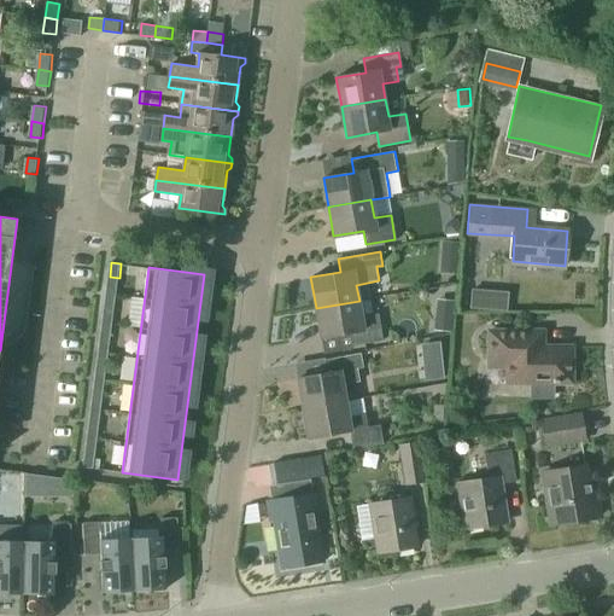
[(120,278),(110,277),(107,291),(117,294),(120,278)]
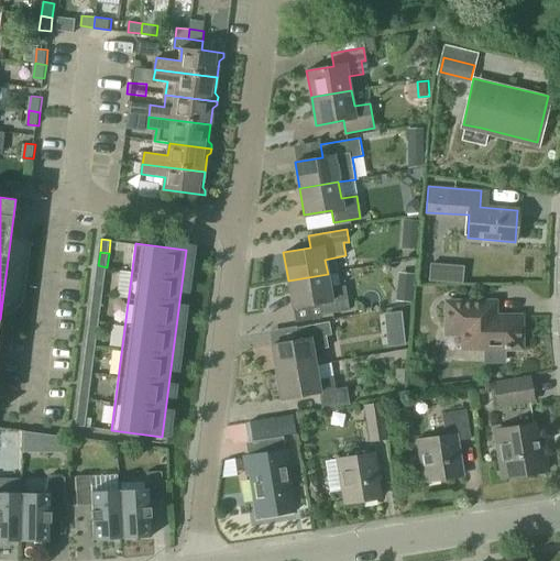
[(376,270),(382,286),(397,281),(392,264),(376,270)]
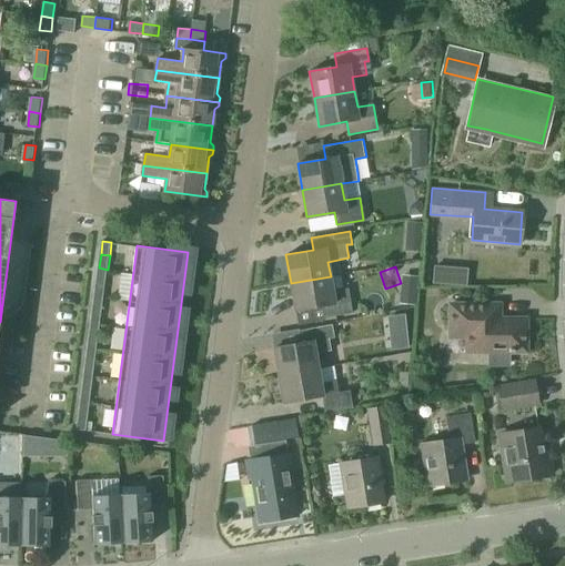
[(107,283),(108,270),(99,268),(97,282),(107,283)]
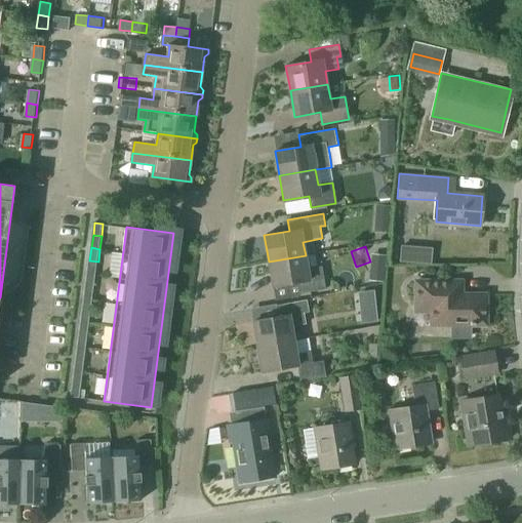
[(306,255),(269,262),(272,285),(298,281),(300,293),(326,289),(323,268),(308,270),(306,255)]
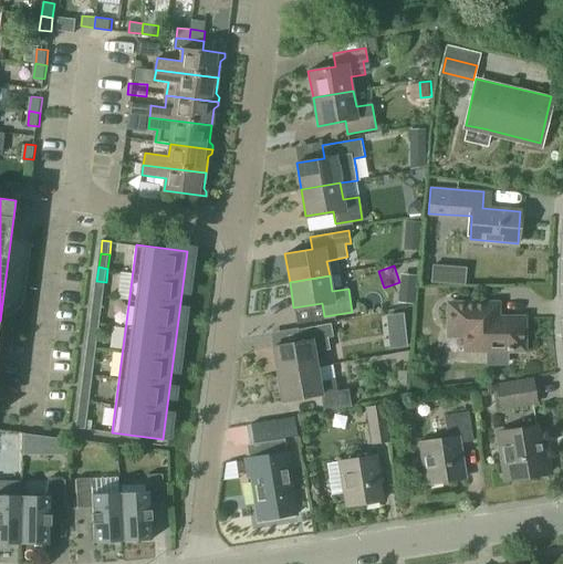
[(104,295),(106,282),(96,281),(95,294),(104,295)]
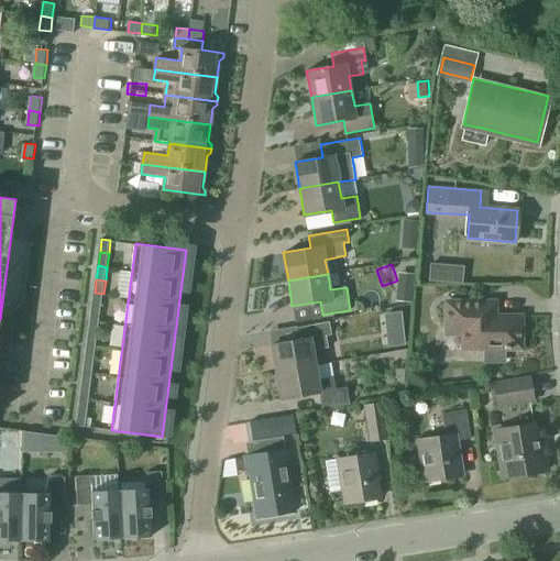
[(399,288),(398,299),(413,300),(413,289),(399,288)]
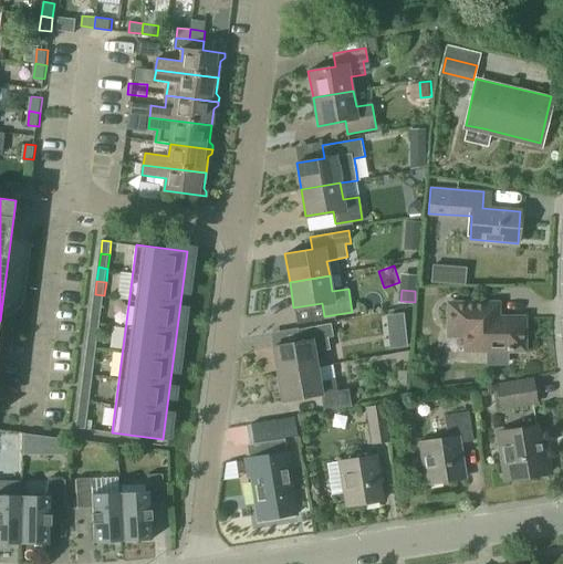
[(102,309),(104,295),(95,294),(93,307),(102,309)]
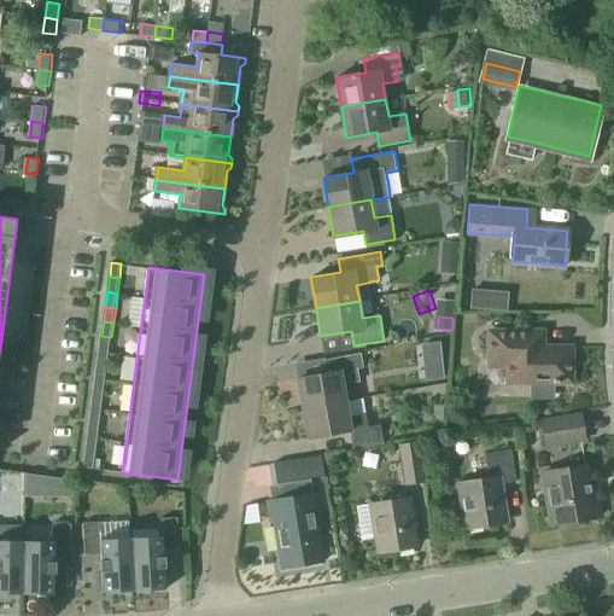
[(489,330),(489,366),(515,365),(515,382),(572,381),(572,346),(544,346),(544,330),(489,330)]
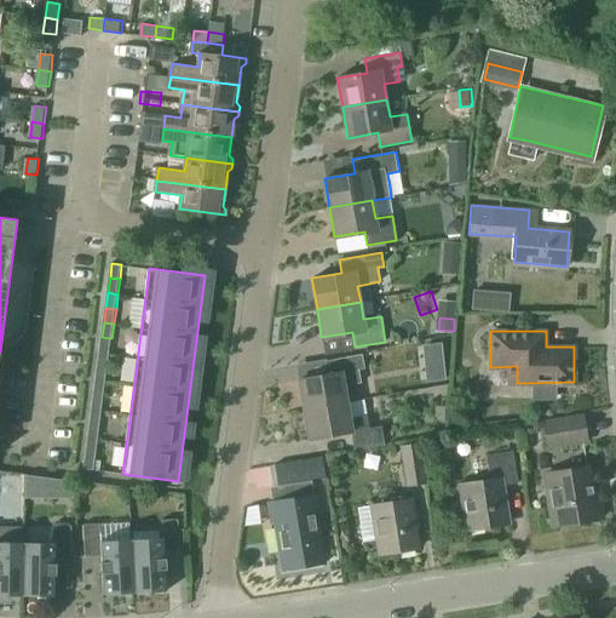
[(110,353),(111,338),(102,337),(101,352),(110,353)]
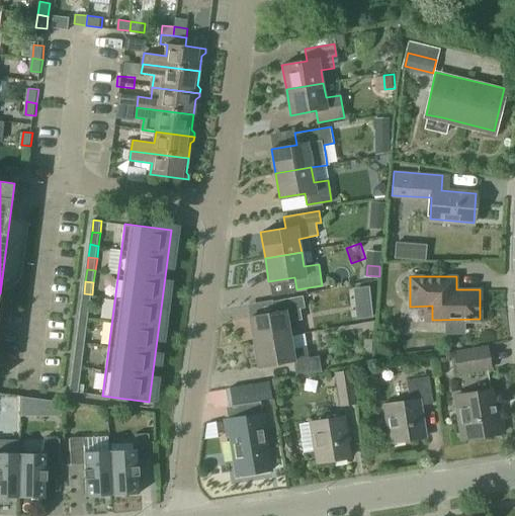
[(90,307),(92,294),(84,293),(82,306),(90,307)]
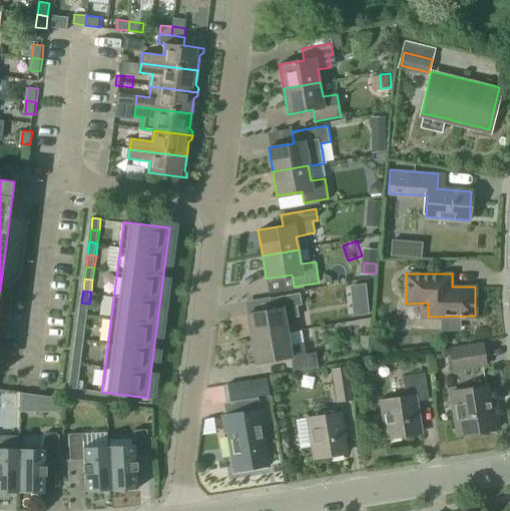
[(247,314),(252,339),(288,332),(285,318),(299,316),(297,305),(302,305),(300,293),(270,298),(272,310),(247,314)]
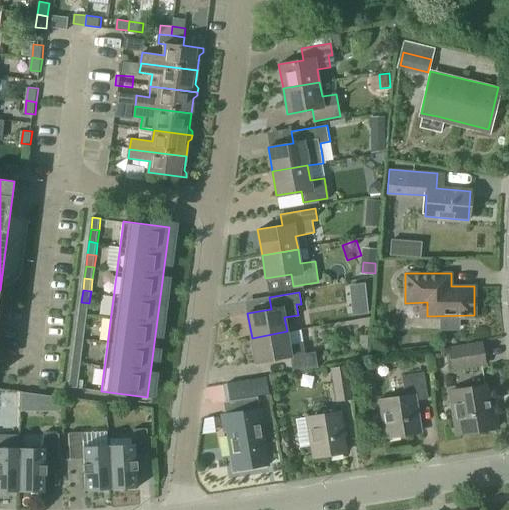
[(88,315),(89,303),(81,302),(79,314),(88,315)]
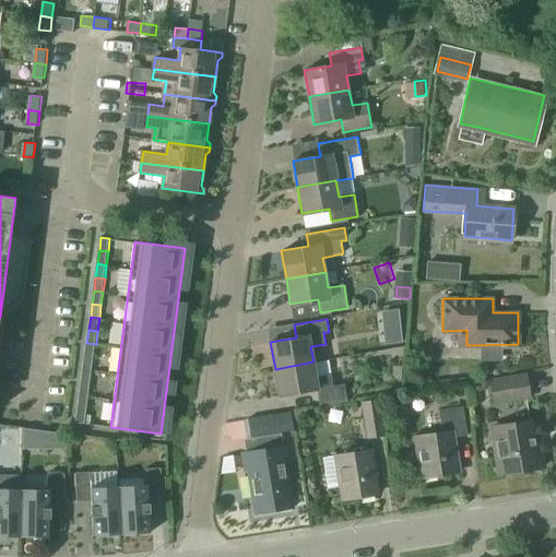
[(94,357),(96,344),(86,343),(85,356),(94,357)]
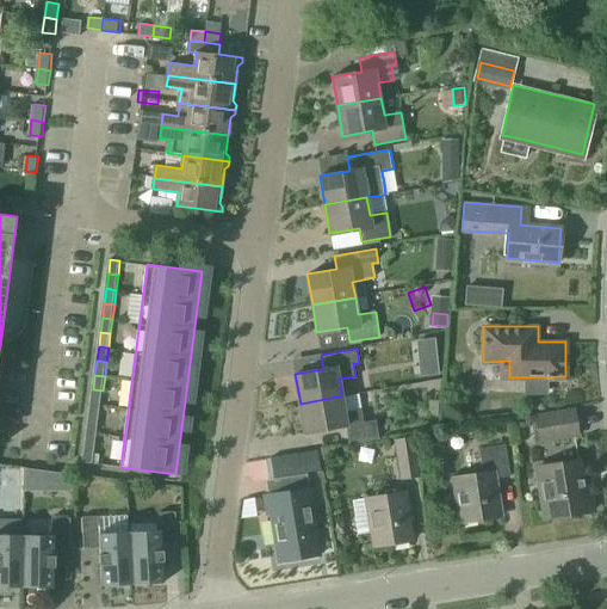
[(100,405),(103,391),(93,389),(91,404),(100,405)]
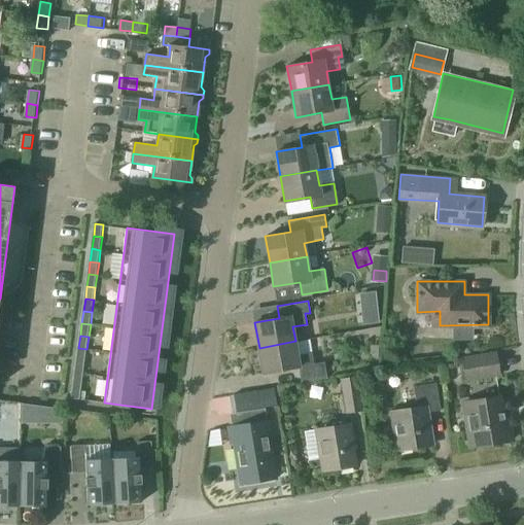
[(295,341),(259,348),(264,373),(300,366),(302,381),(326,377),(324,362),(314,363),(312,352),(298,354),(295,341)]
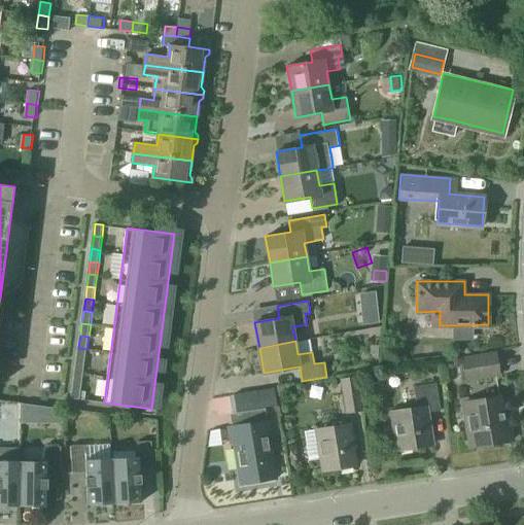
[(85,361),(86,349),(78,348),(77,360),(85,361)]
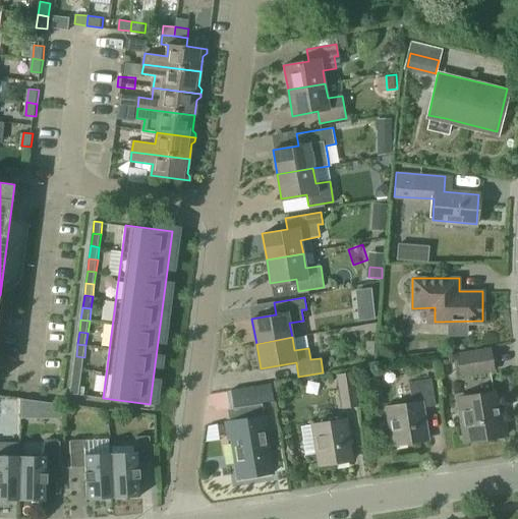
[(458,353),(461,376),(493,369),(490,348),(458,353)]
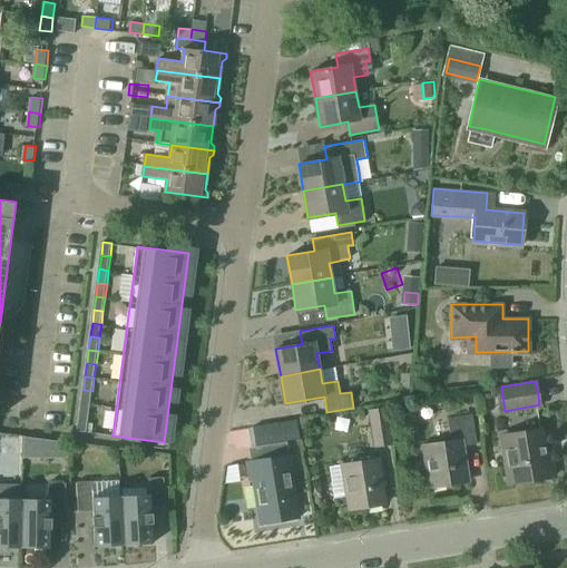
[(90,404),(93,391),(84,390),(81,403),(90,404)]
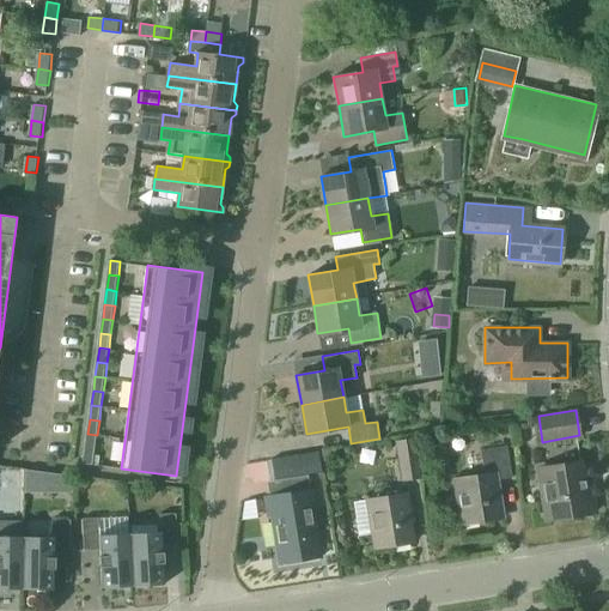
[(96,449),(97,435),(87,434),(85,448),(96,449)]
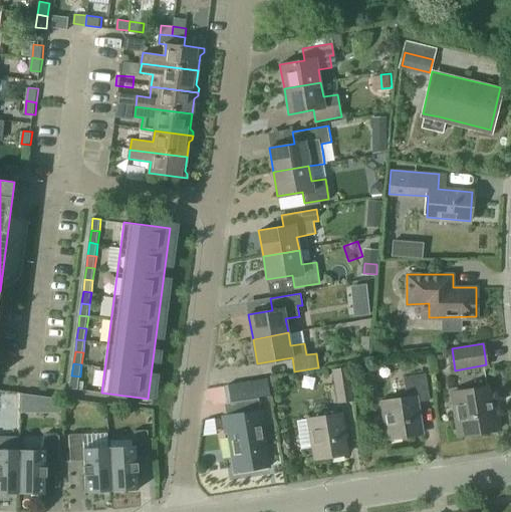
[(334,372),(338,402),(352,400),(347,370),(334,372)]
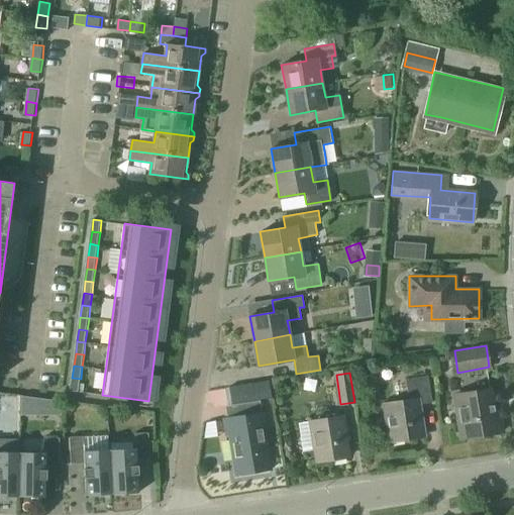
[(417,398),(418,405),(432,402),(427,374),(406,378),(409,399),(417,398)]
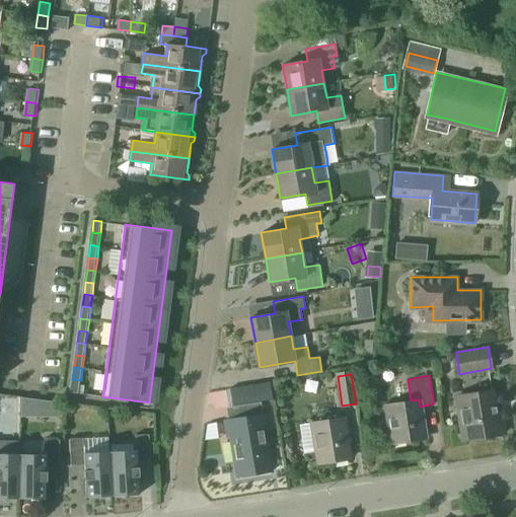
[(71,391),(79,393),(81,380),(72,379),(71,391)]
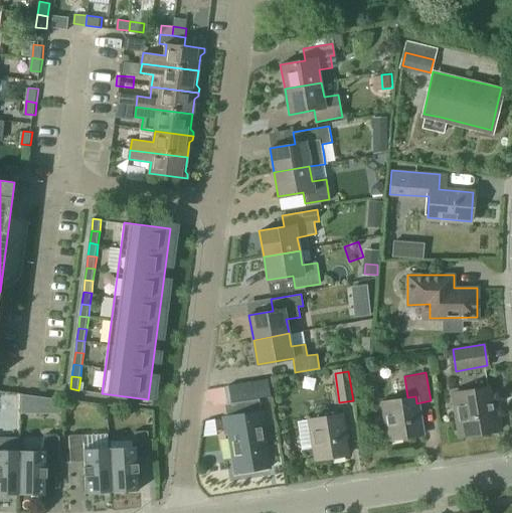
[(233,400),(272,394),(269,377),(230,383),(233,400)]
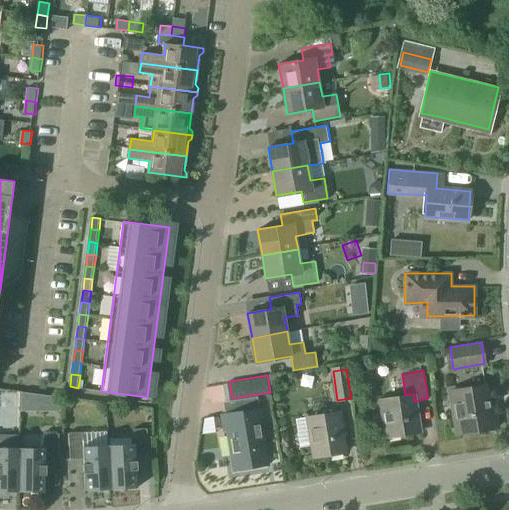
[(451,390),(458,433),(497,427),(494,409),(490,409),(486,384),(451,390)]
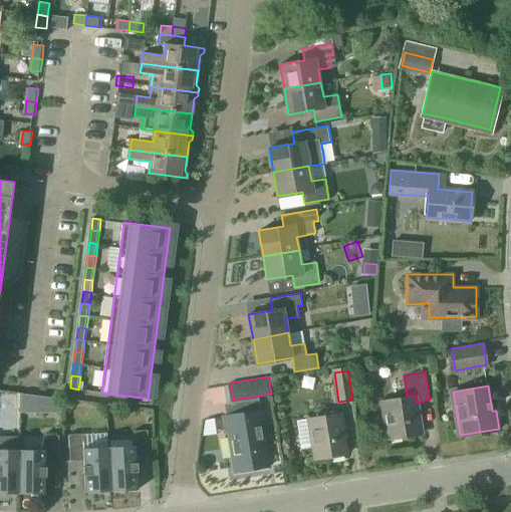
[(47,410),(47,396),(21,393),(21,410),(47,410)]
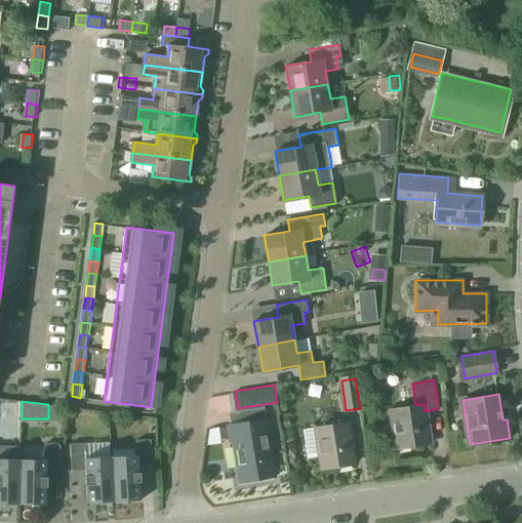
[(424,404),(415,405),(387,410),(394,450),(430,443),(425,411),(424,404)]
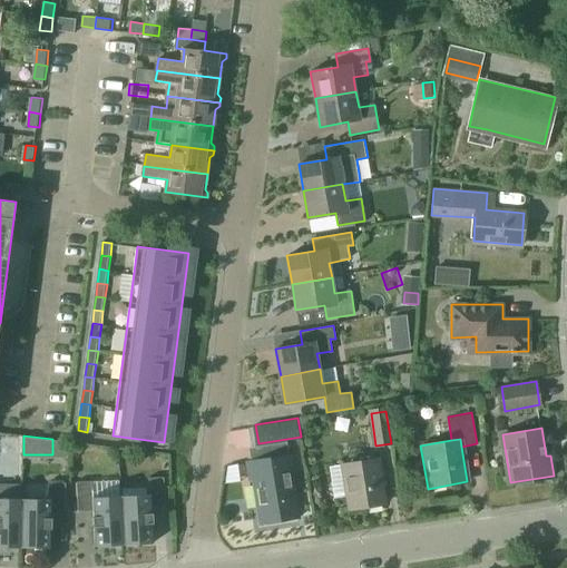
[(273,442),(275,457),(247,461),(251,479),(256,478),(263,522),(296,517),(290,472),(295,471),(293,453),(290,453),(287,440),(273,442)]
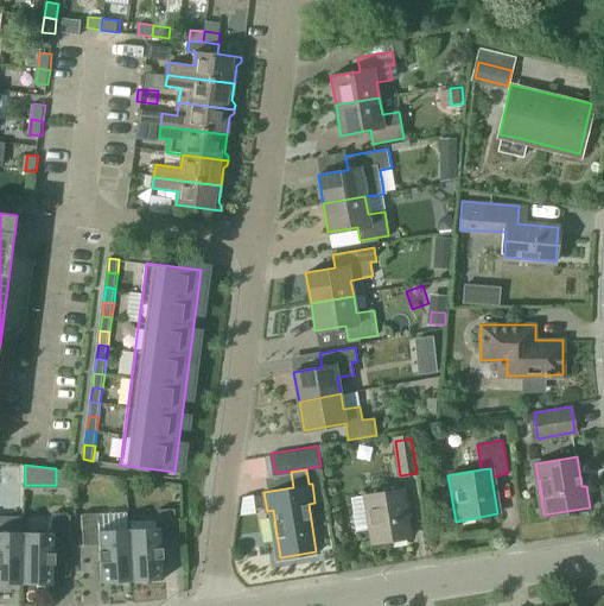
[(366,496),(367,510),(368,510),(374,543),(411,537),(402,490),(366,496)]
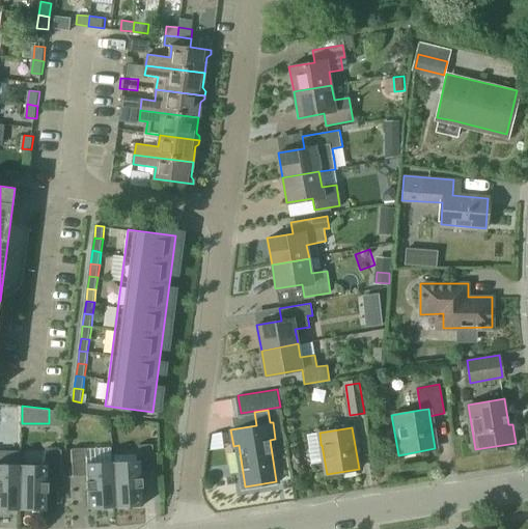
[(113,462),(116,506),(143,505),(141,473),(155,472),(154,444),(139,445),(140,461),(113,462)]
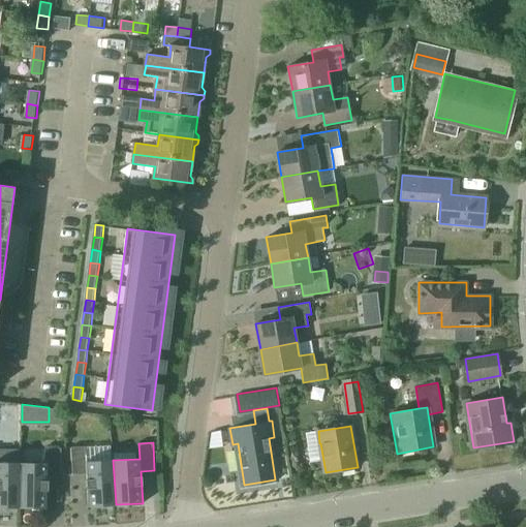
[(87,474),(89,506),(116,504),(113,460),(87,461),(86,445),(71,446),(73,474),(87,474)]
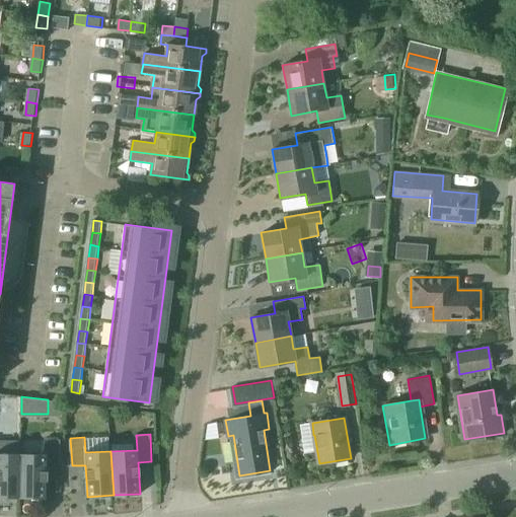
[(19,498),(46,498),(47,466),(60,466),(61,439),(47,438),(47,454),(20,453),(19,498)]
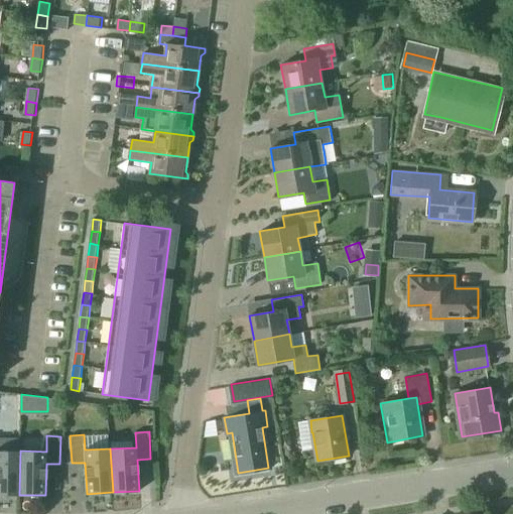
[(0,494),(19,495),(20,451),(0,450),(0,494)]
